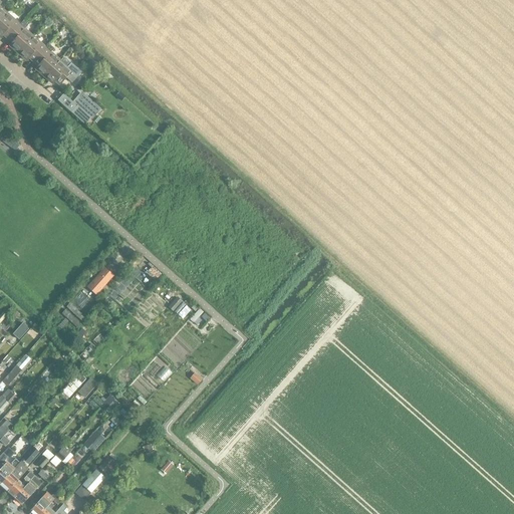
[(6,14),(0,20),(0,35),(1,36),(4,33),(8,37),(23,21),(19,25),(6,14)]
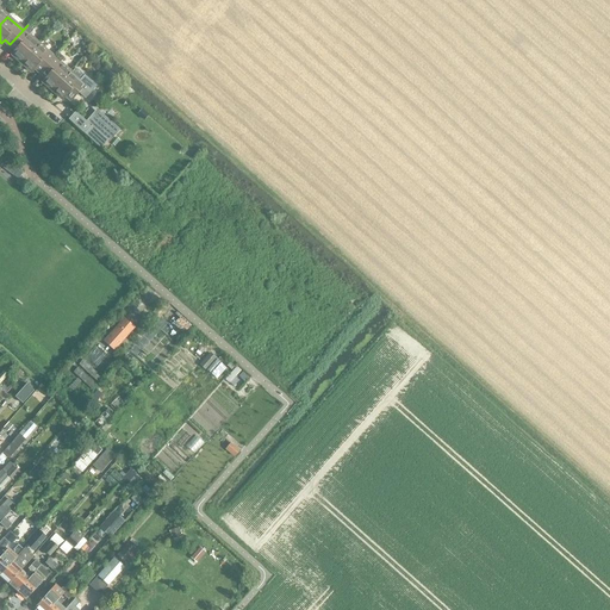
[(27,25),(10,44),(14,49),(12,53),(23,62),(38,44),(29,35),(33,30),(27,25)]
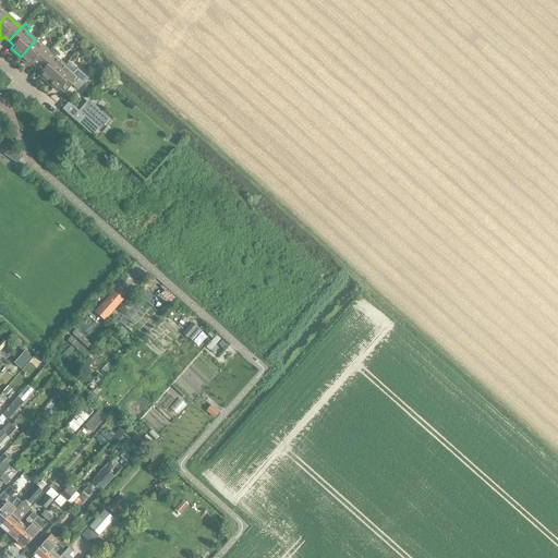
[(35,40),(21,57),(29,65),(33,62),(37,65),(53,48),(53,47),(49,52),(35,40)]
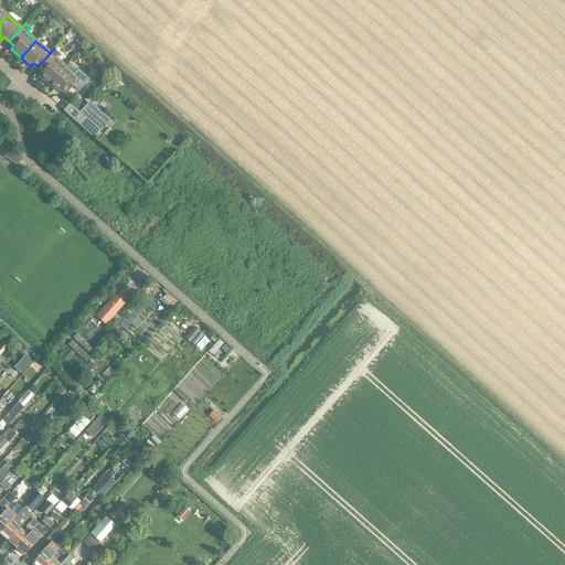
[(54,49),(38,66),(43,71),(40,74),(50,83),(64,66),(55,57),(60,53),(54,49)]
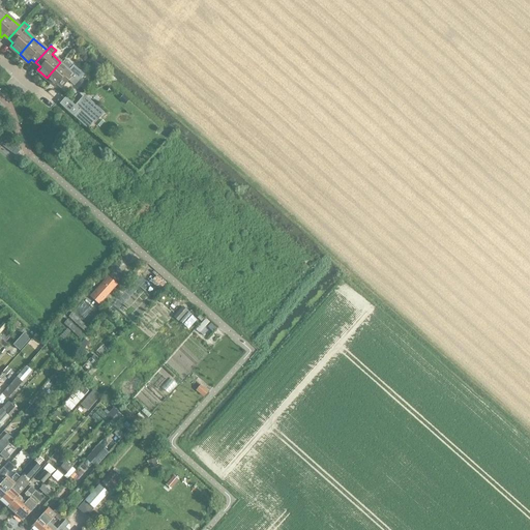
[(60,62),(47,78),(55,86),(58,83),(63,87),(69,79),(70,80),(71,80),(74,77),(74,76),(74,75),(78,69),(72,65),(68,69),(60,62)]
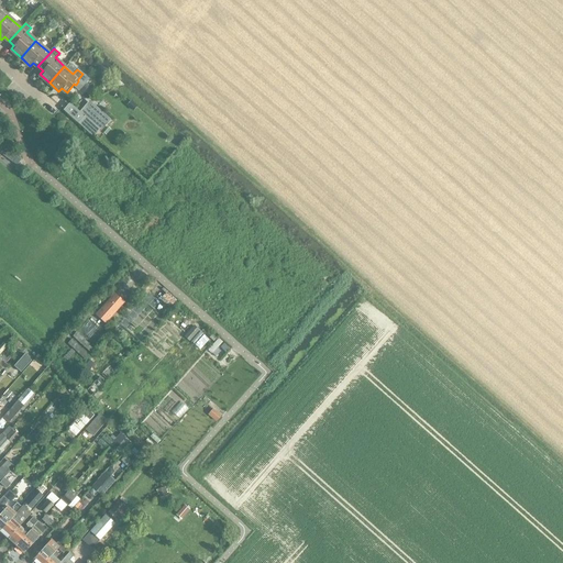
[(110,120),(92,103),(81,116),(100,131),(110,120)]
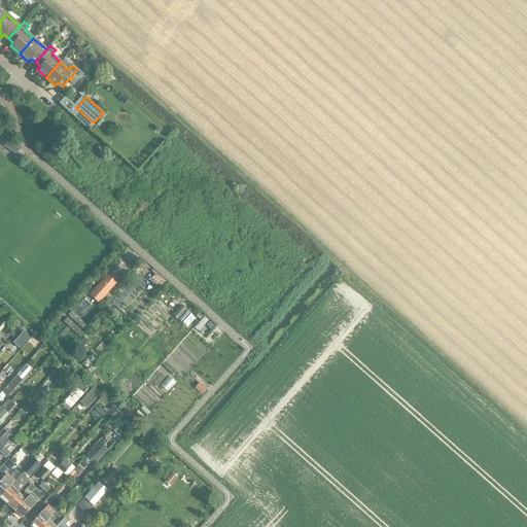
[(93,292),(100,299),(114,282),(107,276),(93,292)]
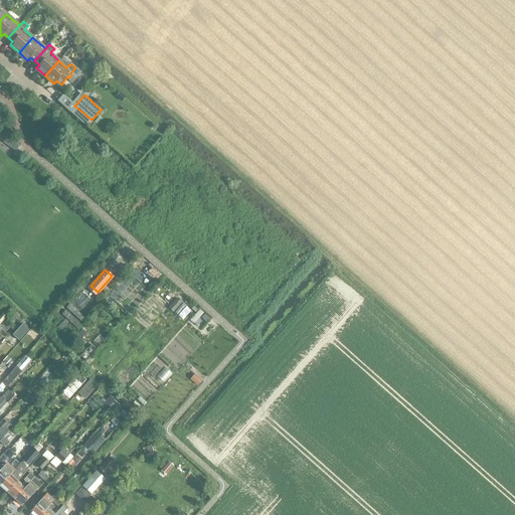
[(173,312),(182,302),(177,297),(168,307),(173,312)]
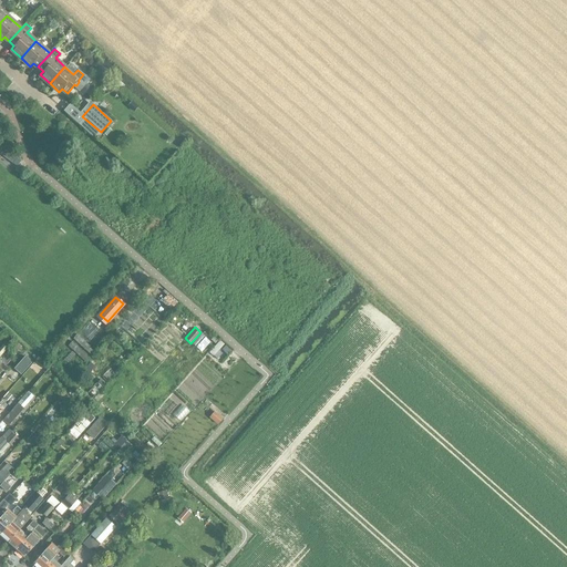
[(200,351),(210,341),(205,337),(195,347),(200,351)]
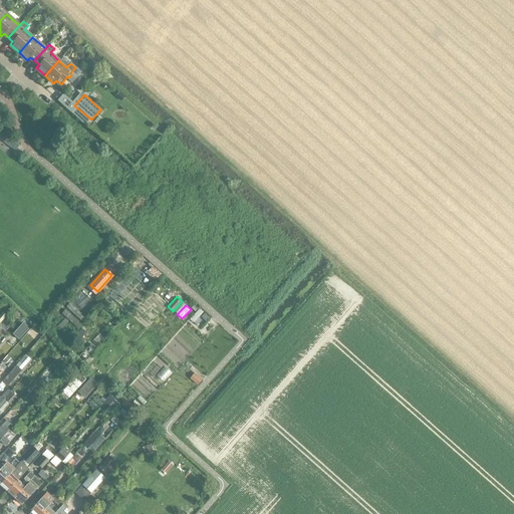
[(193,322),(203,311),(199,308),(189,319),(193,322)]
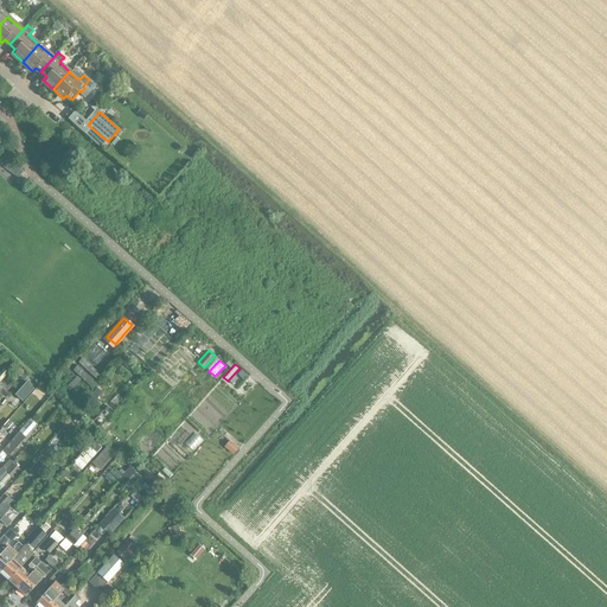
[(247,375),(241,369),(236,374),(242,379),(247,375)]
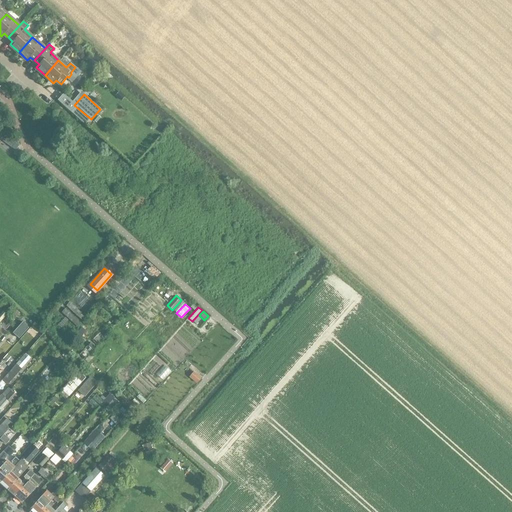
[(24,322),(14,333),(21,338),(30,327),(24,322)]
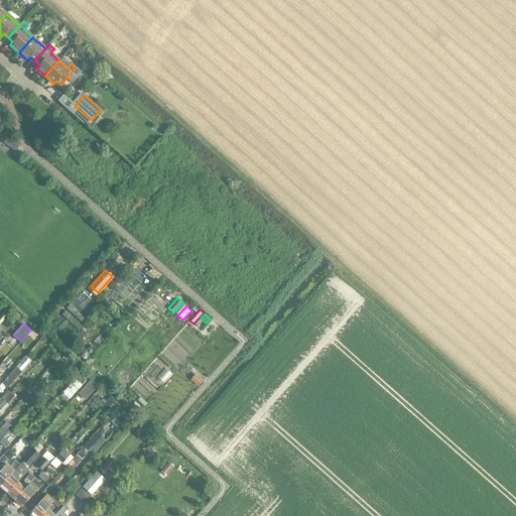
[(0,390),(2,392),(30,361),(25,356),(0,384),(0,390)]
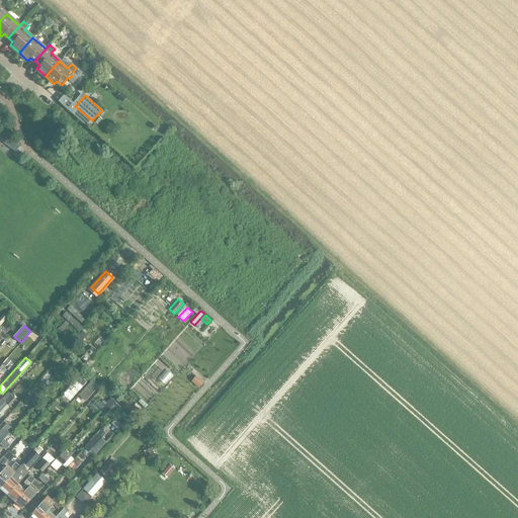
[(191,380),(198,386),(202,382),(196,376),(191,380)]
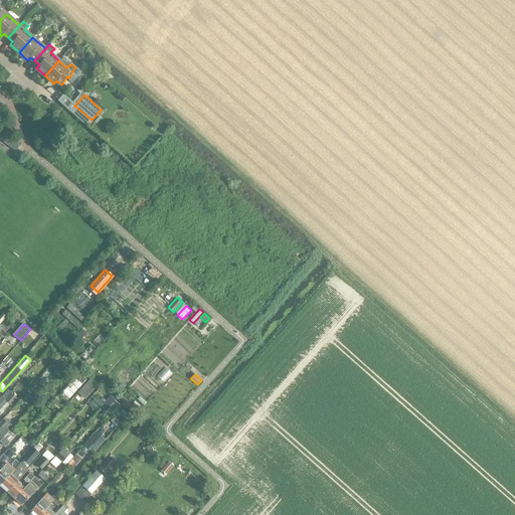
[(87,398),(98,382),(90,377),(78,393),(87,398)]
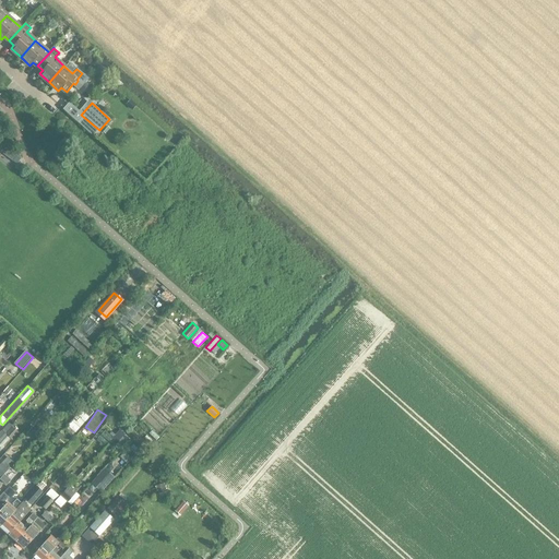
[(81,411),(69,425),(76,430),(88,416),(81,411)]
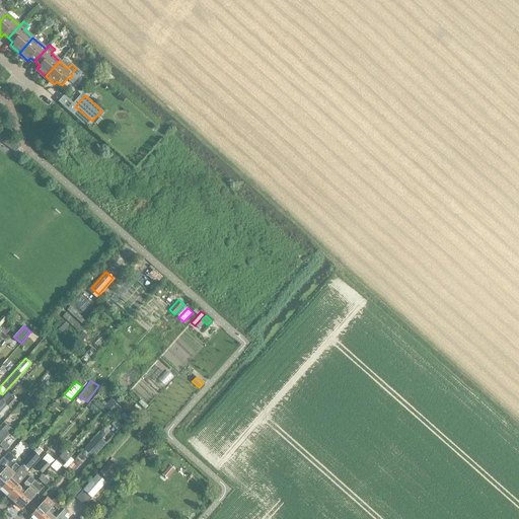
[(2,399),(4,402),(11,395),(8,392),(2,399)]
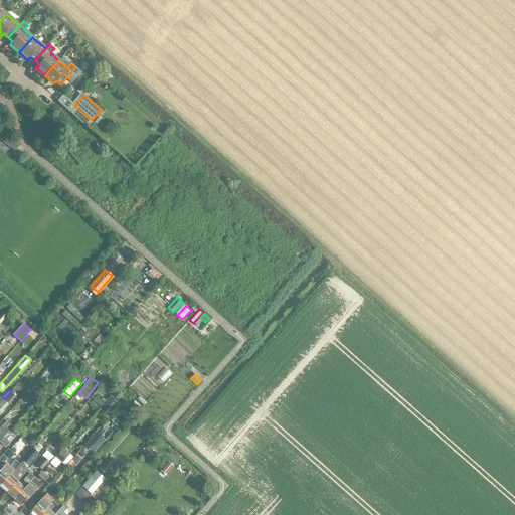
[(109,395),(106,401),(97,396),(94,401),(112,412),(119,400),(109,395)]
